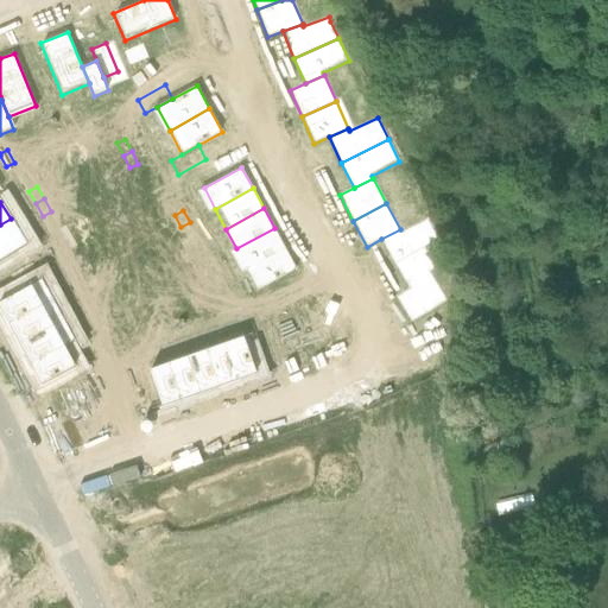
[(400,229),(381,239),(394,264),(437,240),(426,217),(401,232),(400,229)]
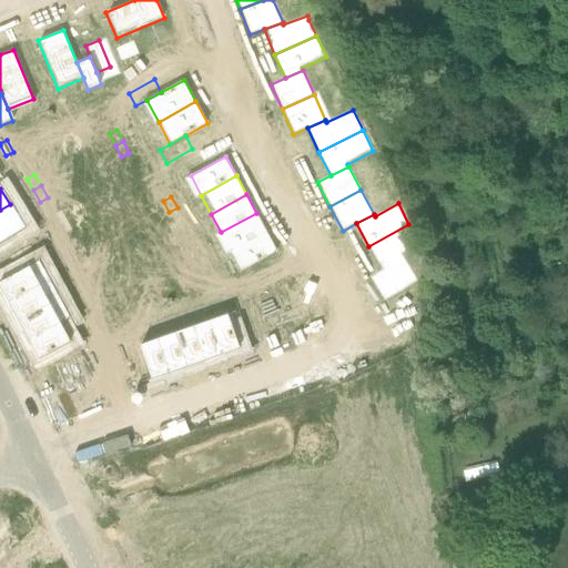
[(10,204),(0,210),(0,244),(24,230),(10,204)]
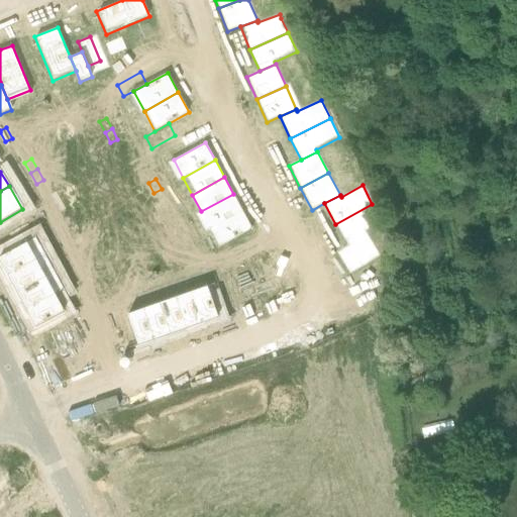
[(162,189),(153,193),(160,204),(167,200),(162,189)]
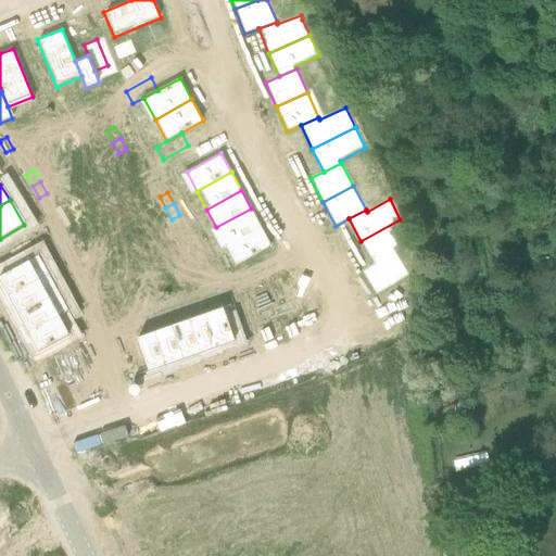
[(251,209),(216,227),(227,245),(262,227),(251,209)]
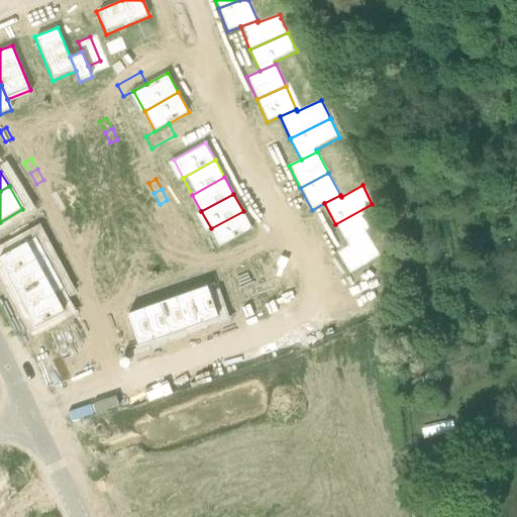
[(372,204),(335,224),(348,245),(364,236),(363,234),(381,223),(372,204)]
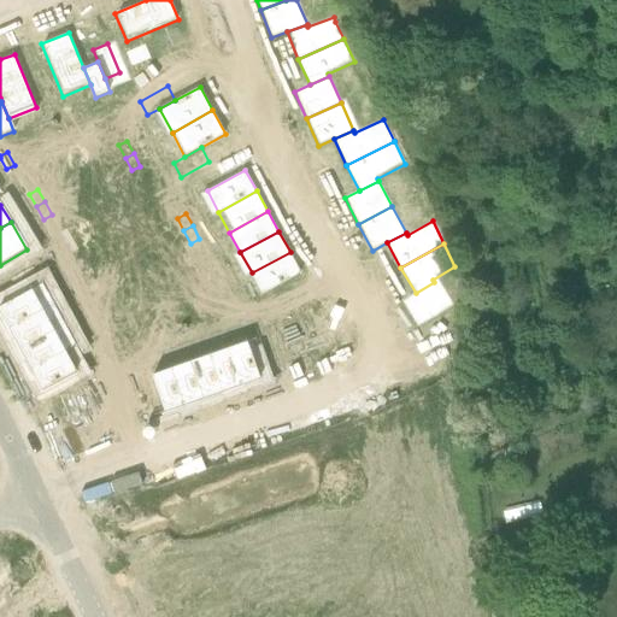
[(291,252),(252,272),(263,294),(281,285),(301,274),(291,252)]
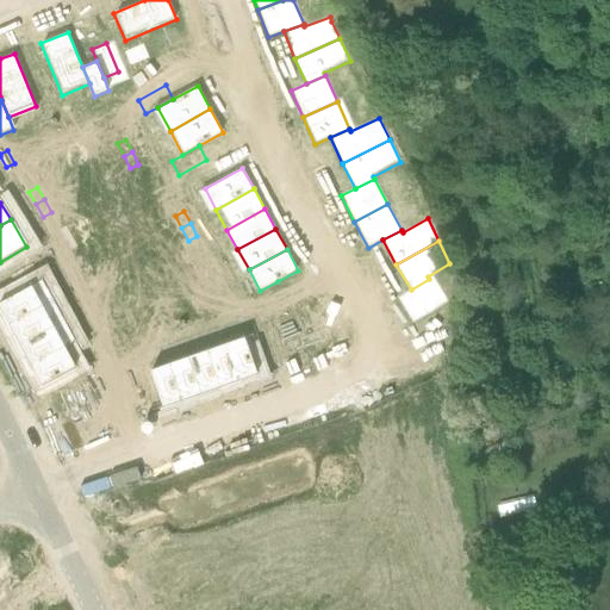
[(205,251),(197,256),(204,268),(212,263),(205,251)]
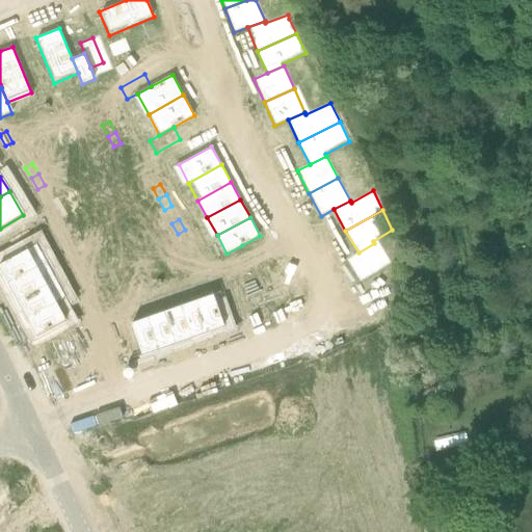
[(185,230),(178,234),(183,245),(191,241),(185,230)]
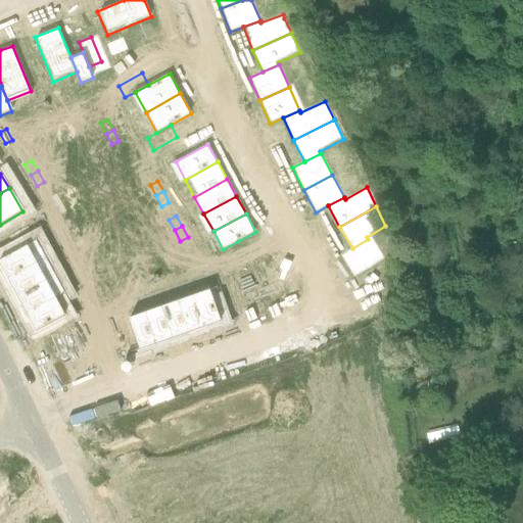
[(70,230),(63,234),(68,245),(76,241),(70,230)]
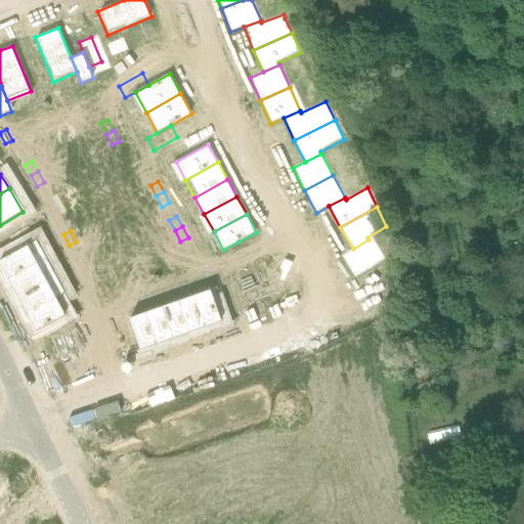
[(353,249),(341,256),(353,277),(381,261),(368,239),(353,249)]
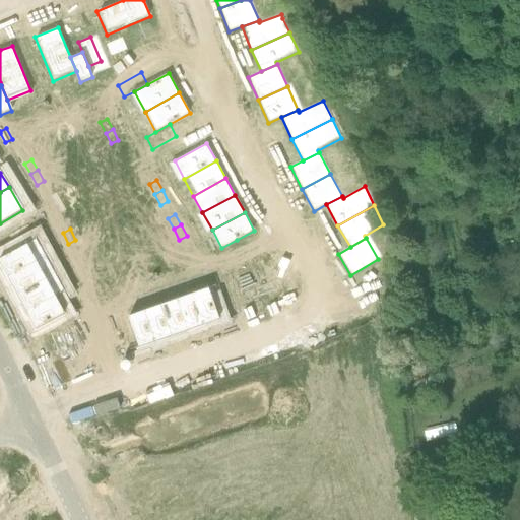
[(75,240),(68,244),(74,254),(81,251),(75,240)]
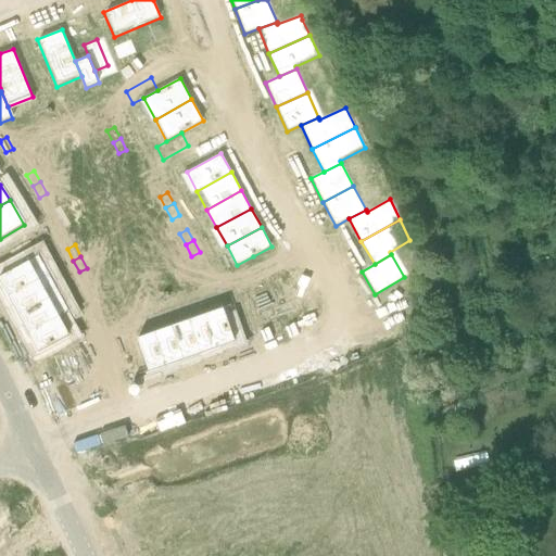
[(34,257),(0,275),(0,281),(8,297),(43,276),(34,257)]
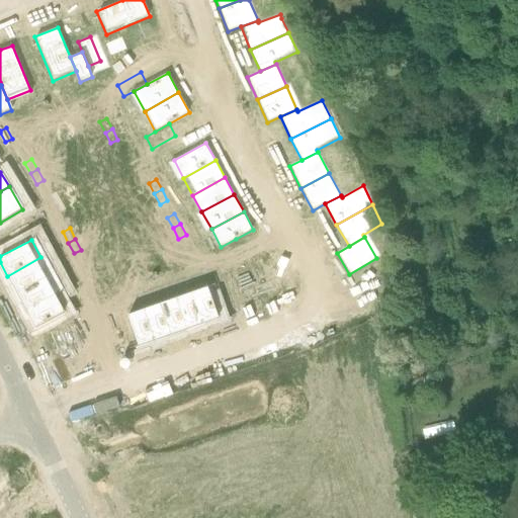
[(192,246),(188,253),(199,259),(202,252),(192,246)]
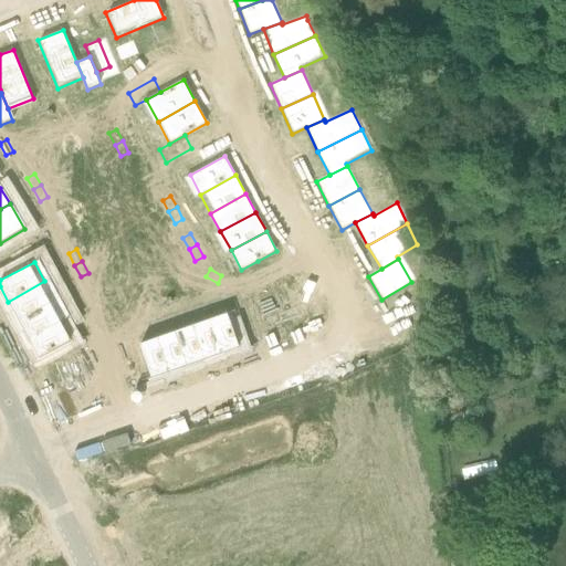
[(186,273),(174,280),(178,287),(190,281),(186,273)]
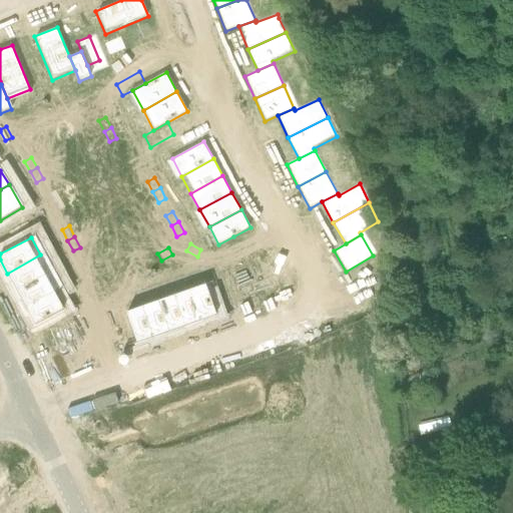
[(186,250),(182,258),(193,264),(197,257),(186,250)]
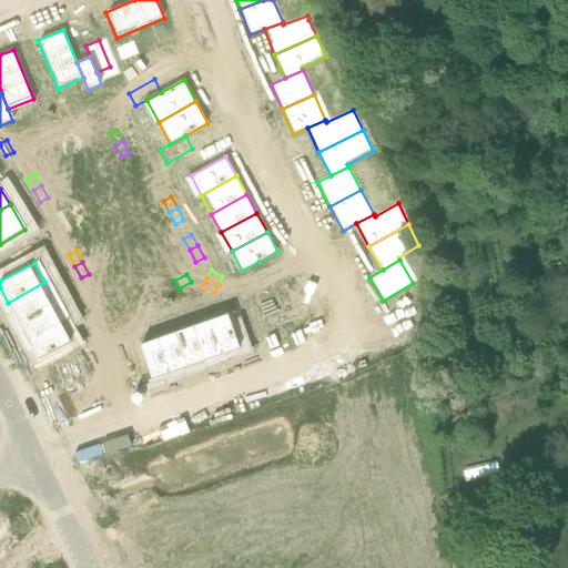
[(174,281),(163,286),(168,294),(179,288),(174,281)]
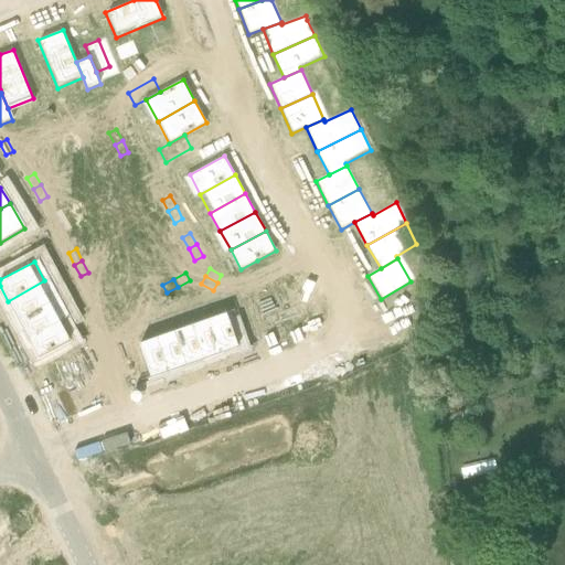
[(44,280),(8,301),(18,319),(55,299),(44,280)]
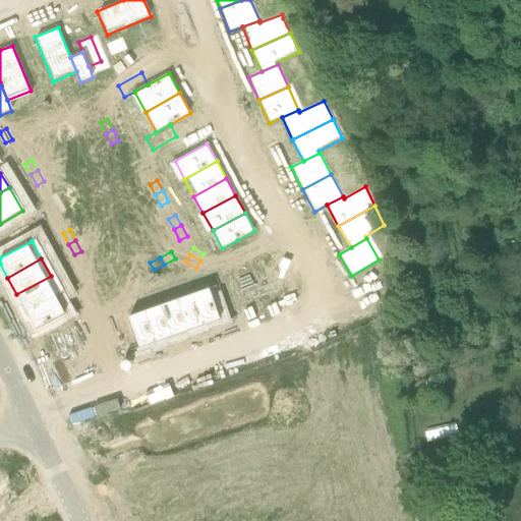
[(89,264),(81,268),(88,279),(95,275),(89,264)]
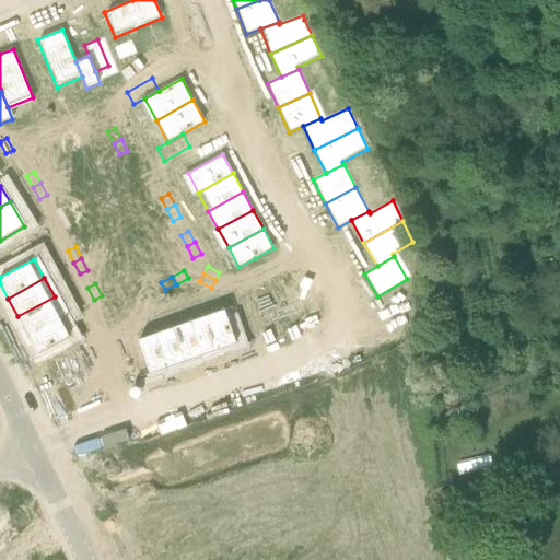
[(151,288),(140,294),(143,302),(155,295),(151,288)]
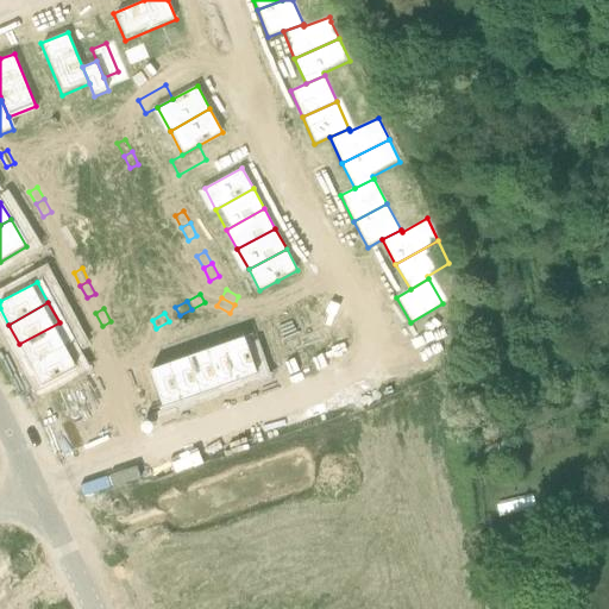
[(152,320),(139,327),(144,336),(156,328),(152,320)]
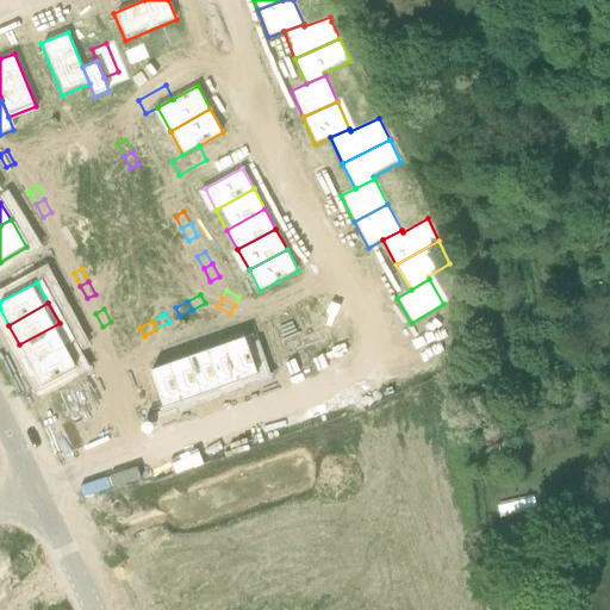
[(111,322),(103,327),(109,338),(117,334),(111,322)]
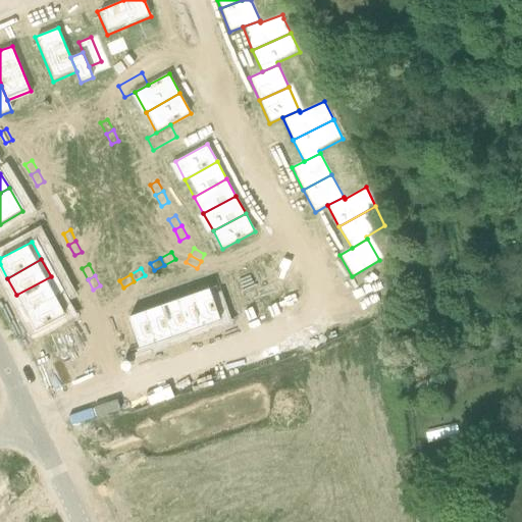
[(51,276),(16,295),(25,312),(60,294),(51,276)]
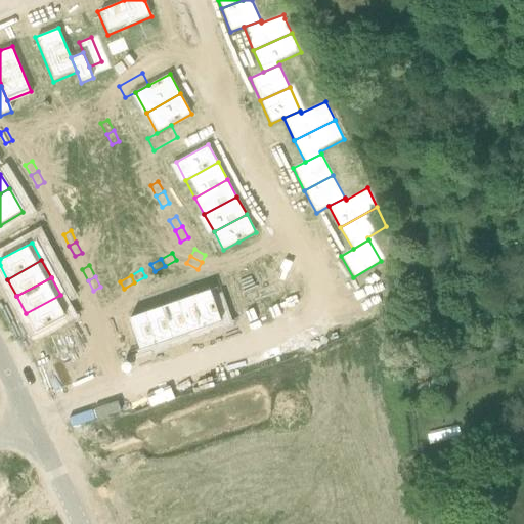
[(210,287),(192,293),(205,328),(222,321),(210,287)]
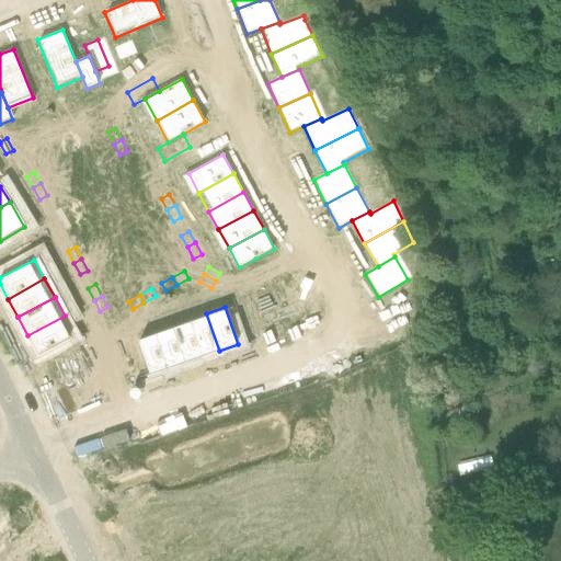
[(206,313),(189,319),(202,356),(219,351),(206,313)]
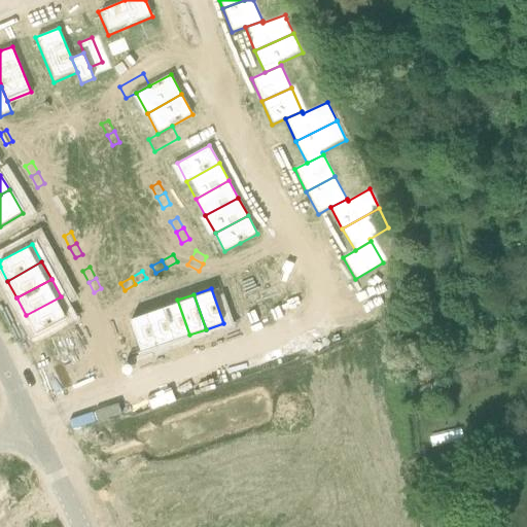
[(61,296),(26,315),(36,334),(70,315),(61,296)]
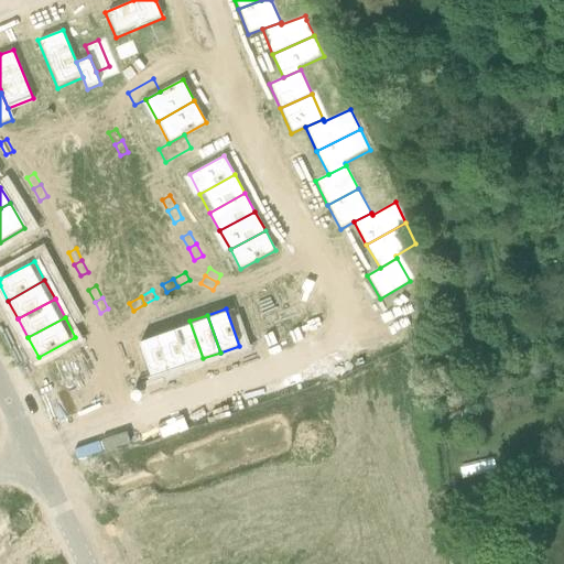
[(190,321),(173,327),(186,365),(203,358),(190,321)]
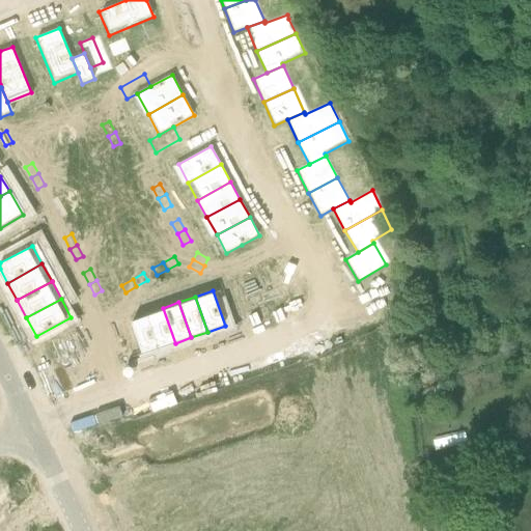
[(163,308),(146,313),(159,348),(175,343),(163,308)]
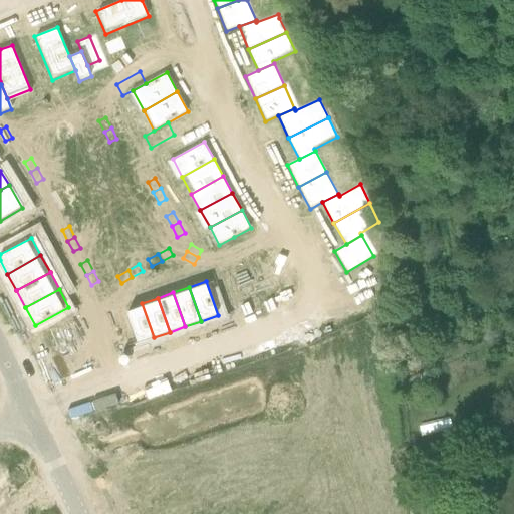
[(142,303),(124,309),(137,343),(154,337),(142,303)]
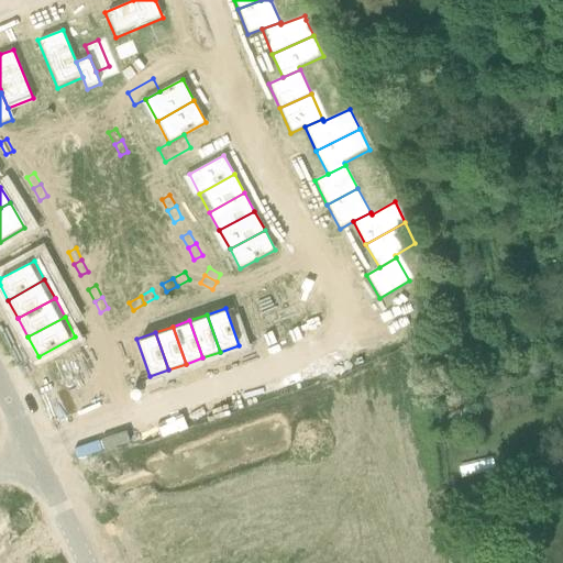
[(106,363),(56,381),(66,406),(114,388),(106,363)]
